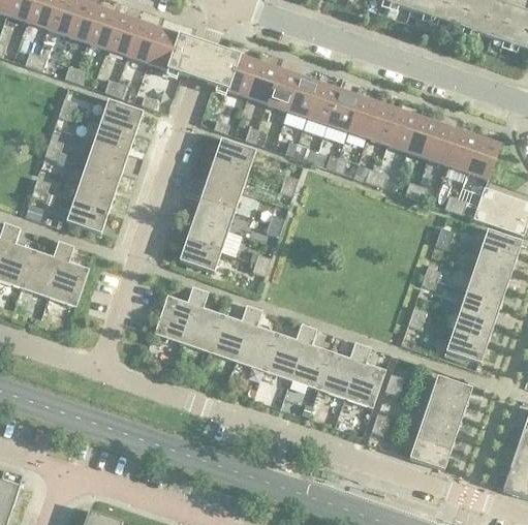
[(0,0),(0,11),(6,14),(11,0),(0,0)]
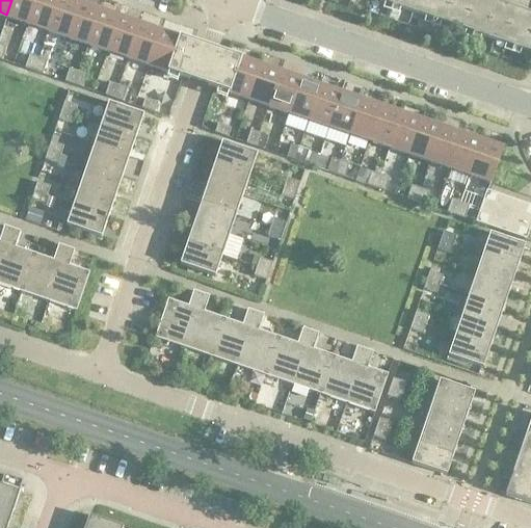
[(11,0),(6,15),(27,22),(34,0),(11,0)]
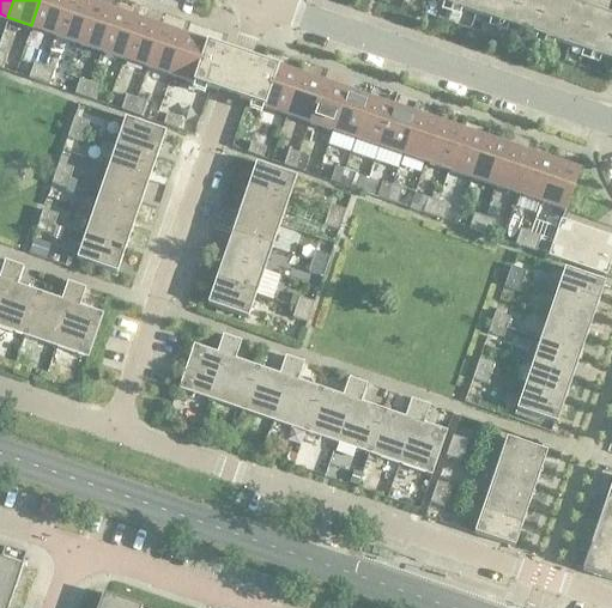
[(40,0),(31,25),(55,32),(65,0),(40,0)]
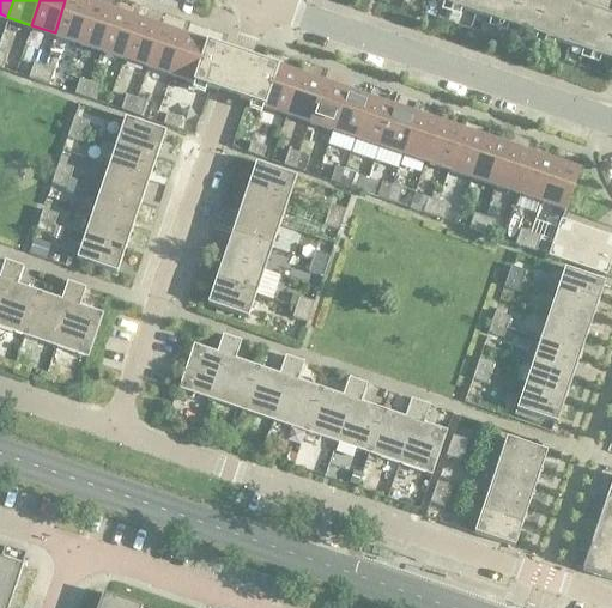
[(91,0),(65,0),(55,32),(78,41),(91,0)]
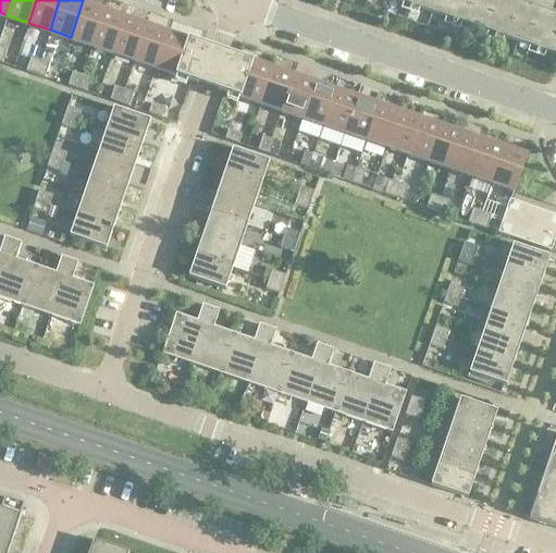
[(103,8),(83,0),(71,37),(91,44),(103,8)]
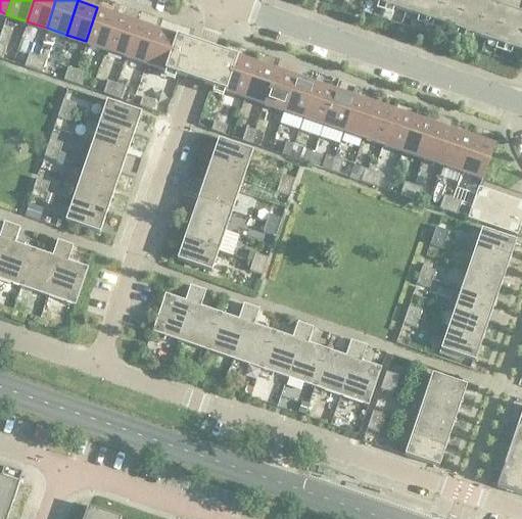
[(379,0),(406,9),(409,0),(379,0)]
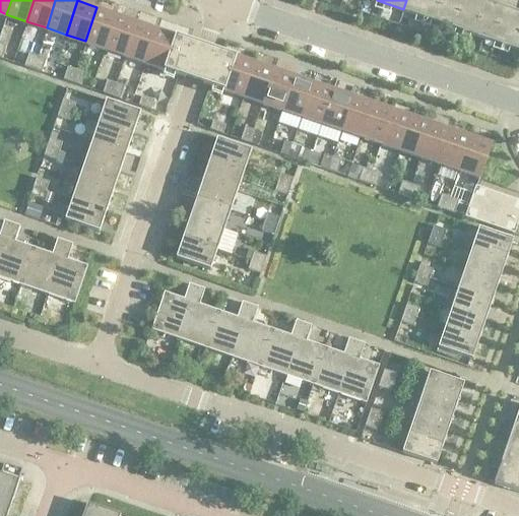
[(406,0),(403,9),(443,22),(451,0),(406,0)]
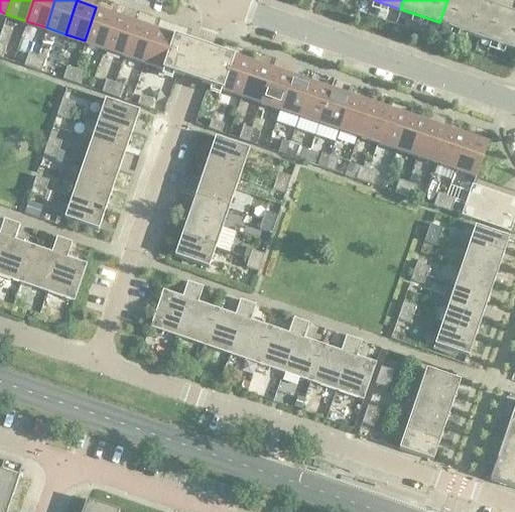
[(490,2),(485,0),(447,0),(439,22),(479,35),(490,2)]
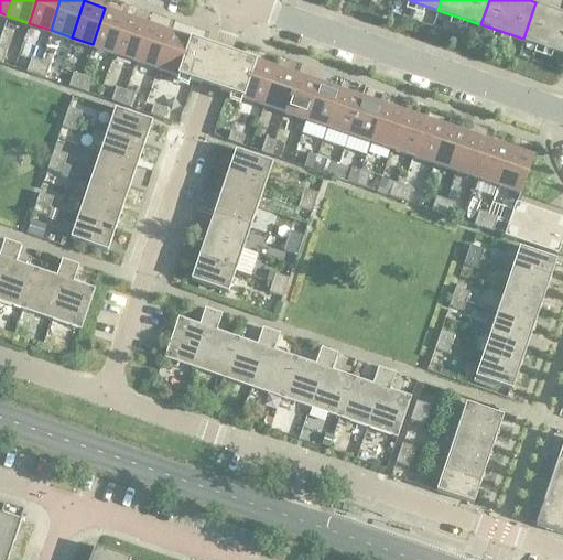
[(562,11),(536,2),(523,39),(562,52),(562,11)]
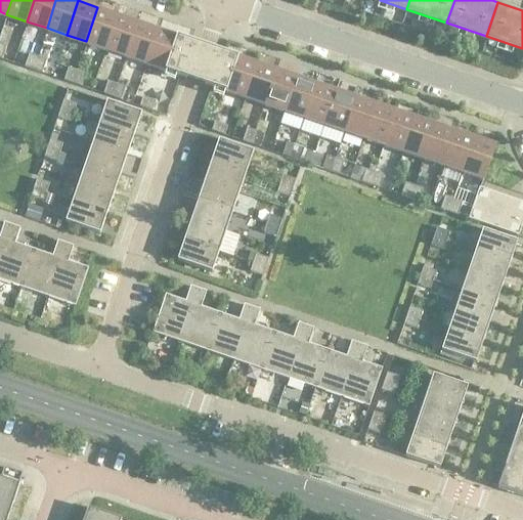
[(118,13),(97,7),(86,41),(106,48),(118,13)]
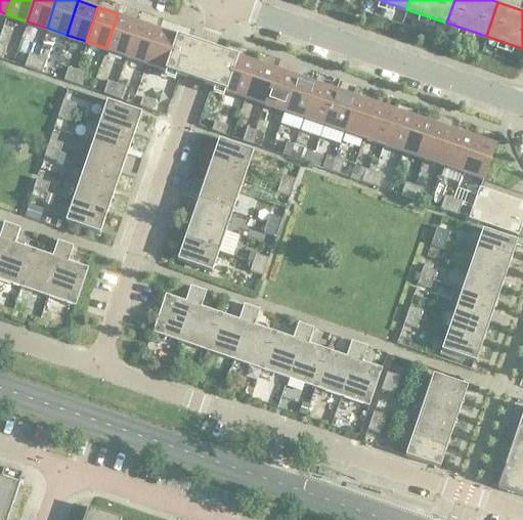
[(137,20),(118,13),(106,48),(126,55),(137,20)]
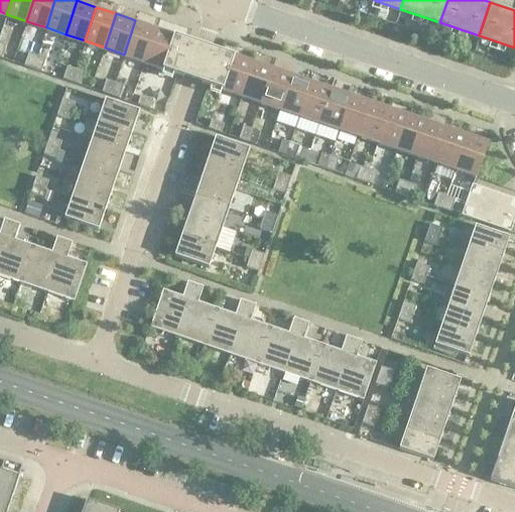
[(155,27),(135,20),(124,54),(144,60),(155,27)]
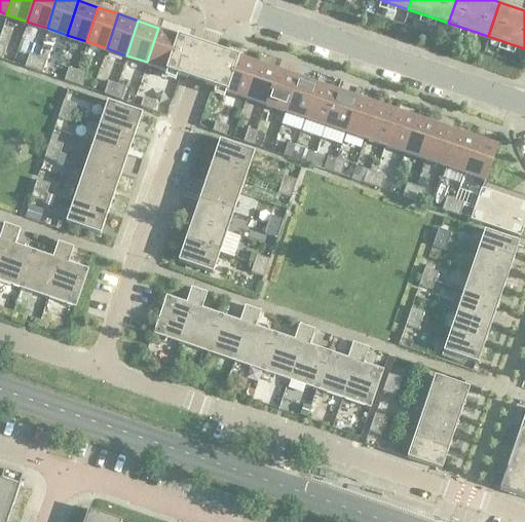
[(178,34),(158,28),(147,62),(166,69),(178,34)]
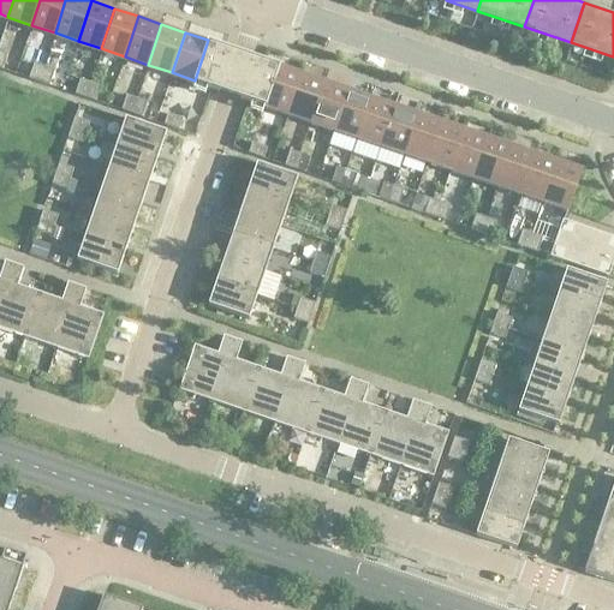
[(246,53),(208,40),(195,81),(232,94),(264,105),(278,64),(246,53)]
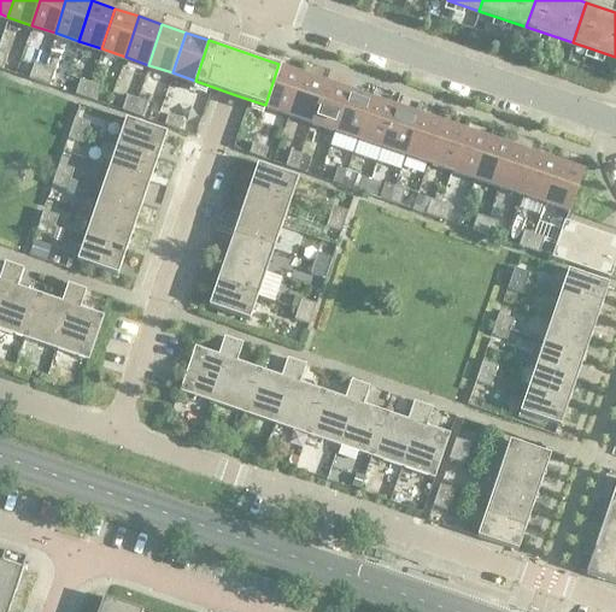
[(34,60),(29,75),(39,78),(45,64),(34,60)]
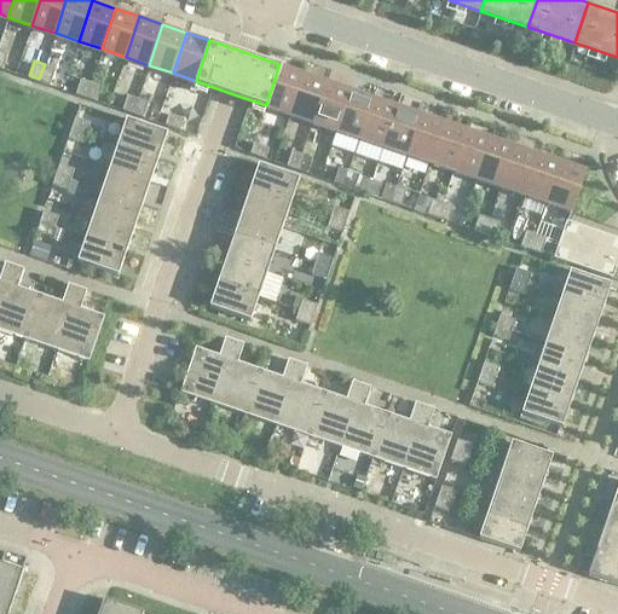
[(55,68),(45,64),(39,79),(50,82),(55,68)]
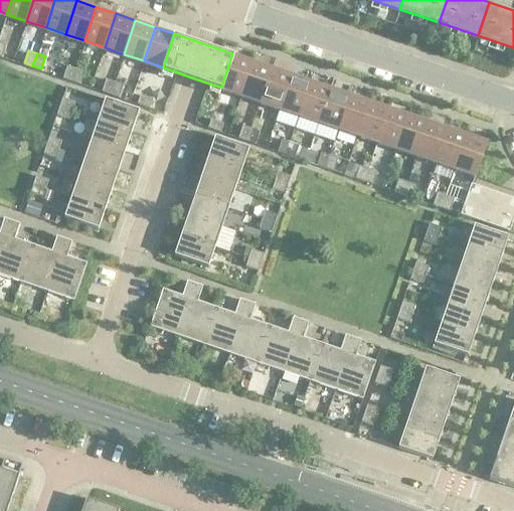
[(251,60),(232,53),(221,88),(240,94),(251,60)]
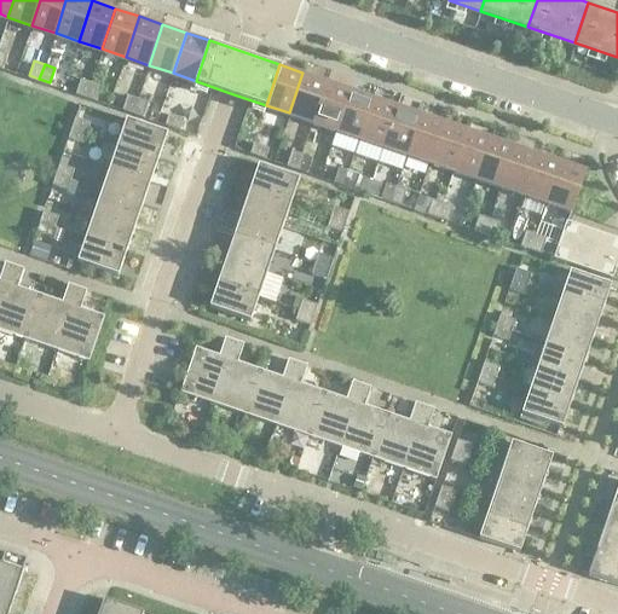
[(327,80),(302,73),(289,113),(312,121),(327,80)]
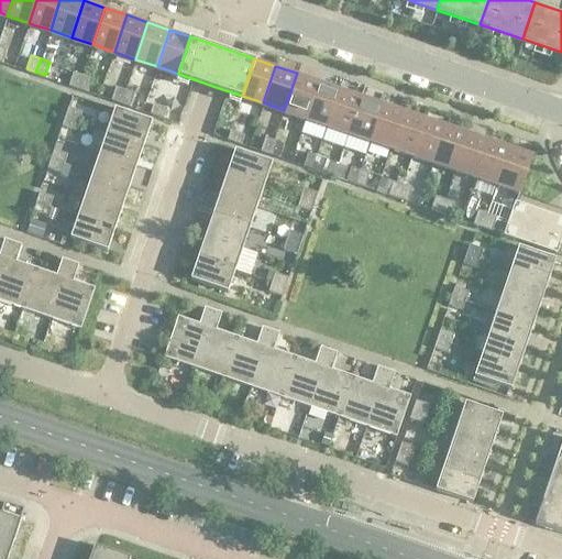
[(74,69),(68,83),(78,86),(83,73),(74,69)]
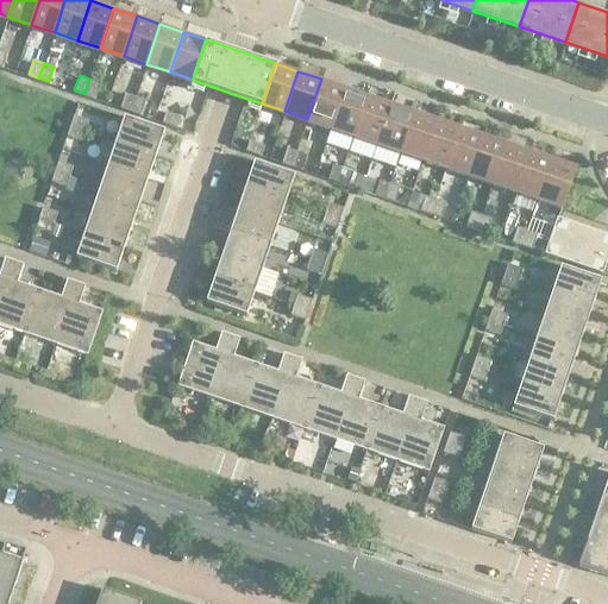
[(100,82),(89,79),(85,93),(94,96),(100,82)]
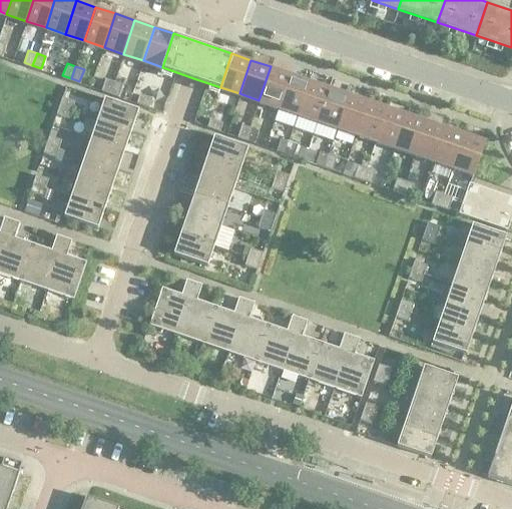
[(290,73),(271,66),(259,100),(279,107),(290,73)]
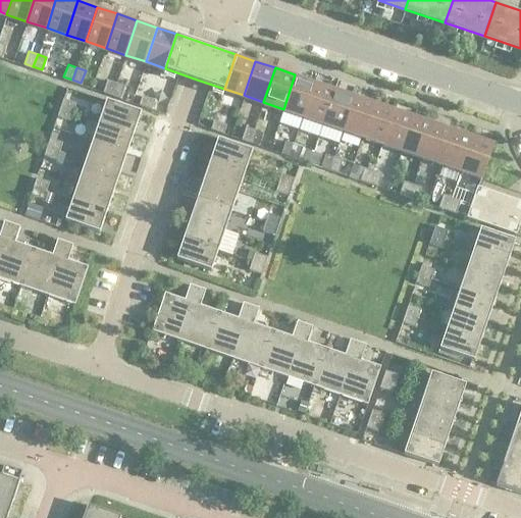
[(315,82),(295,74),(283,109),(303,115),(315,82)]
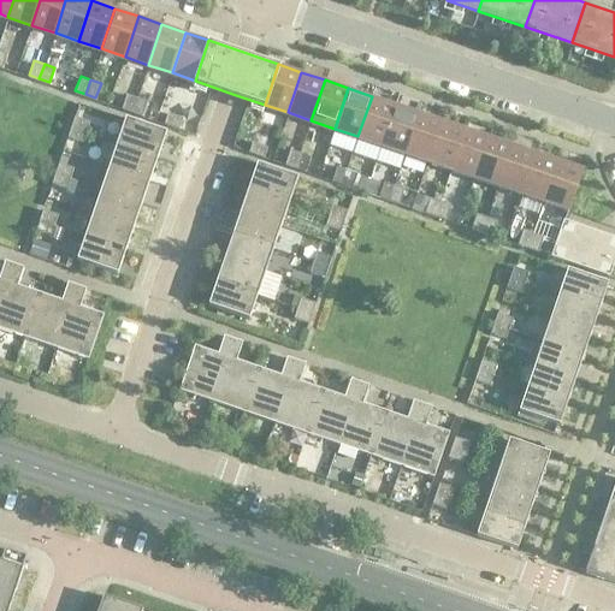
[(126,92),(122,107),(131,111),(137,95),(126,92)]
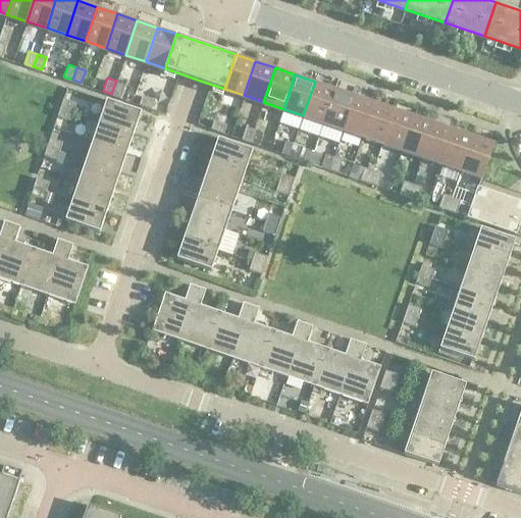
[(124,84),(116,81),(111,94),(120,96),(124,84)]
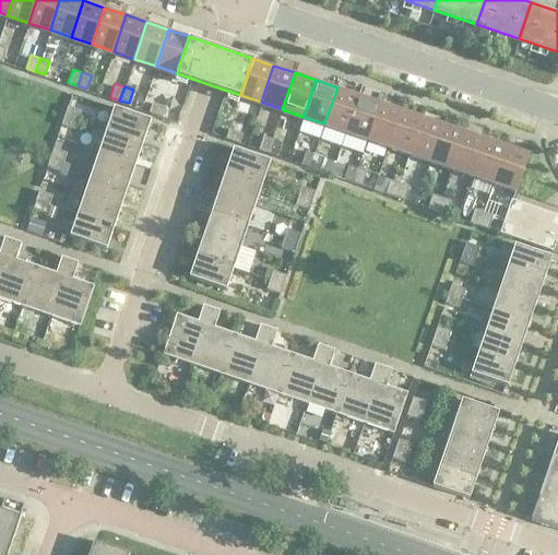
[(358,94),(337,87),(324,124),(346,131),(358,94)]
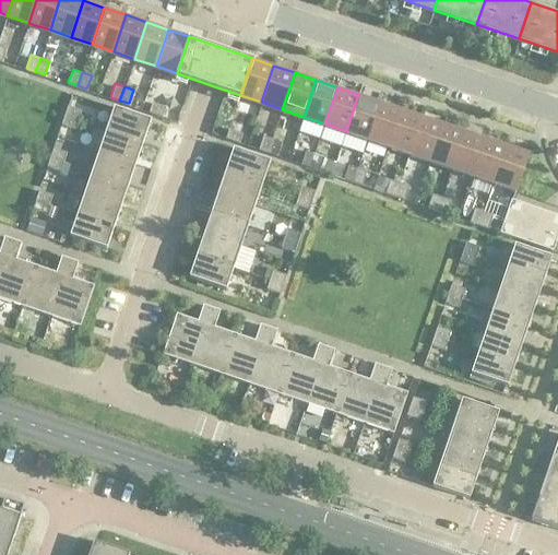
[(379,102),(358,94),(346,131),(367,138),(379,102)]
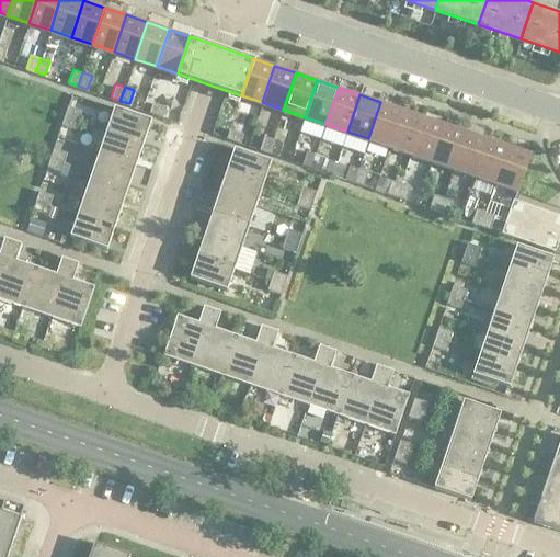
[(152,101),(149,111),(162,115),(167,105),(152,101)]
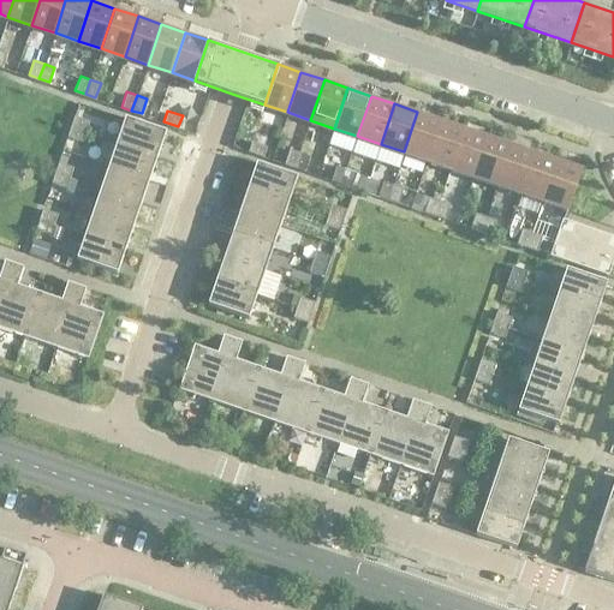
[(441,119),(417,112),(404,151),(427,160),(441,119)]
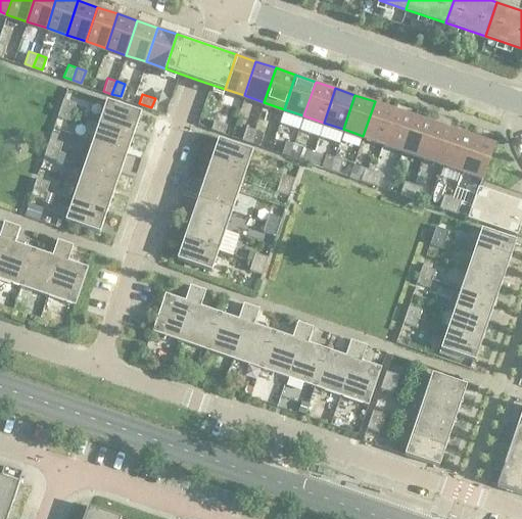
[(76,101),(63,97),(60,105),(73,109),(76,101)]
